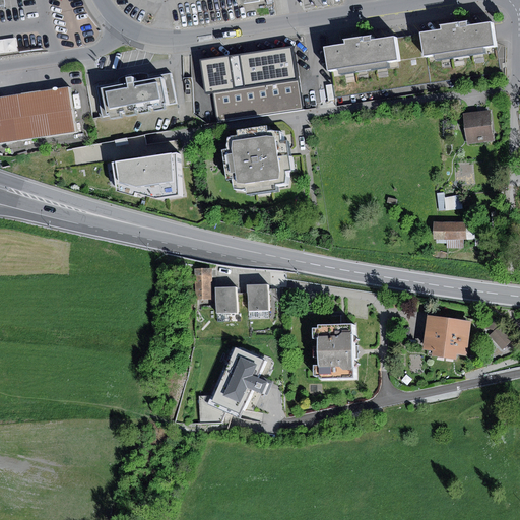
[(420,33),(424,55),(435,53),(436,60),(485,53),(484,46),(495,45),(492,22),(467,26),(466,21),(441,25),(441,29),(420,33)]
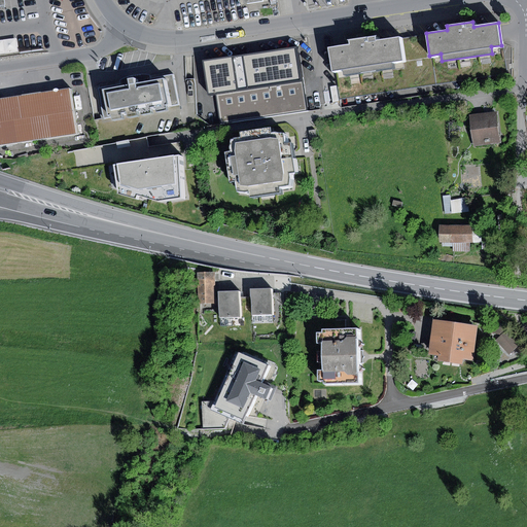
[(340,46),(328,48),(331,70),(343,69),(344,75),(394,68),(393,62),(403,61),(400,37),(376,41),(375,36),(350,40),(350,45),(340,46)]
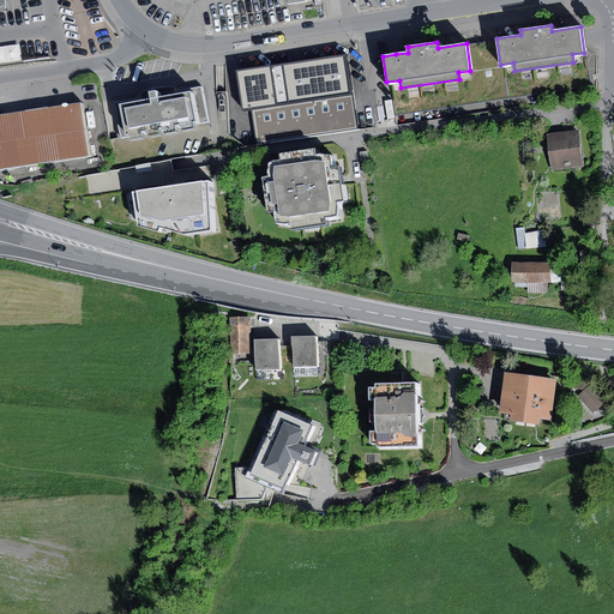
[(22,46),(0,48),(0,64),(23,61),(22,46)]
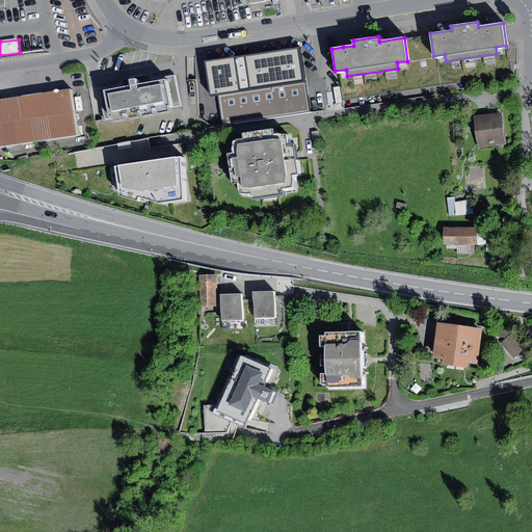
[(299,49),(205,63),(210,97),(304,82),(299,49)]
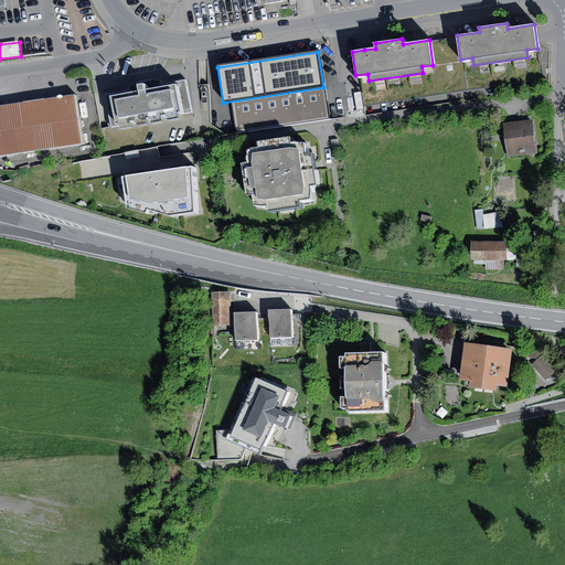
[(138,88),(106,95),(113,127),(119,125),(120,129),(131,127),(130,120),(136,119),(137,127),(148,125),(147,118),(150,117),(152,124),(163,121),(162,116),(166,115),(168,121),(179,119),(178,113),(191,110),(184,80),(145,87),(144,83),(137,84),(138,88)]
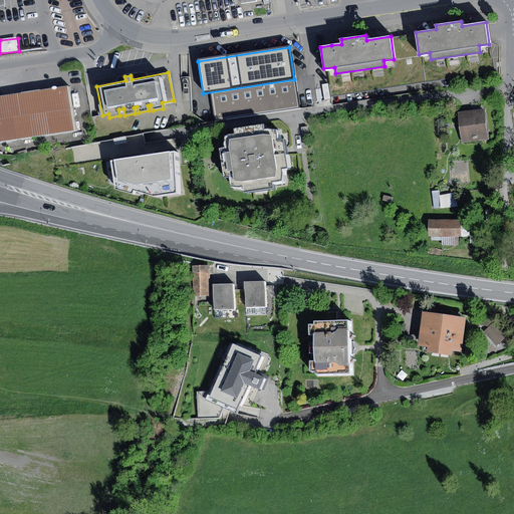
[(68,86),(0,96),(0,142),(74,131),(68,86)]
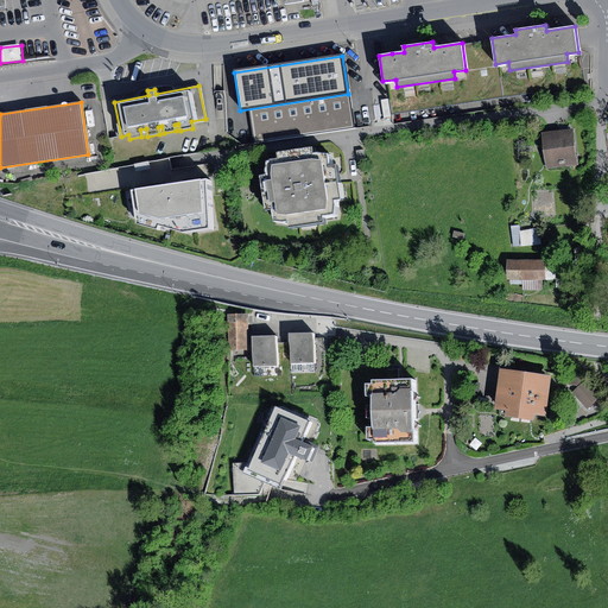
[(542,133),(546,169),(578,165),(574,130),(551,132),(542,133)]
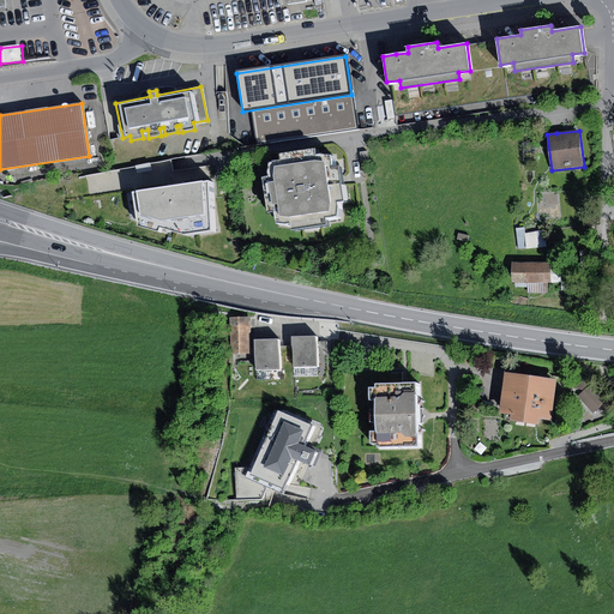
[(283,162),(272,163),(270,173),(270,179),(265,180),(271,214),(277,214),(278,224),(293,224),(294,232),(329,226),(327,220),(341,218),(339,204),(336,186),(336,182),(332,157),(325,155),(318,156),(318,150),(282,155),(283,162)]
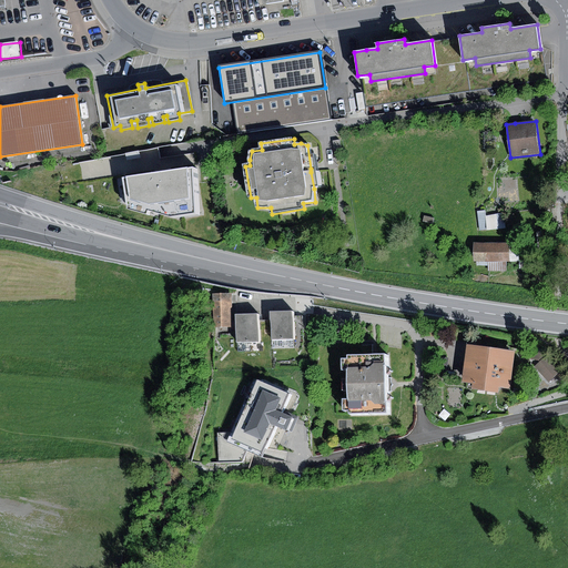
[(158,148),(80,163),(83,185),(129,179),(196,169),(194,154),(160,158),(159,153),(158,148)]
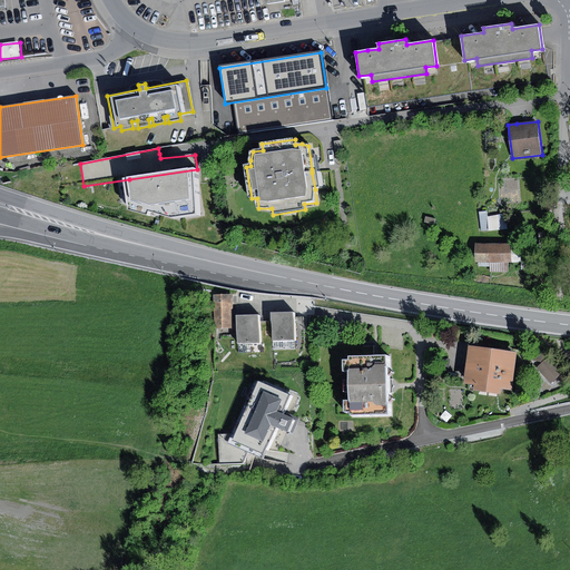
[(197,169),(129,179),(133,212),(160,219),(161,216),(176,218),(199,214),(197,169)]
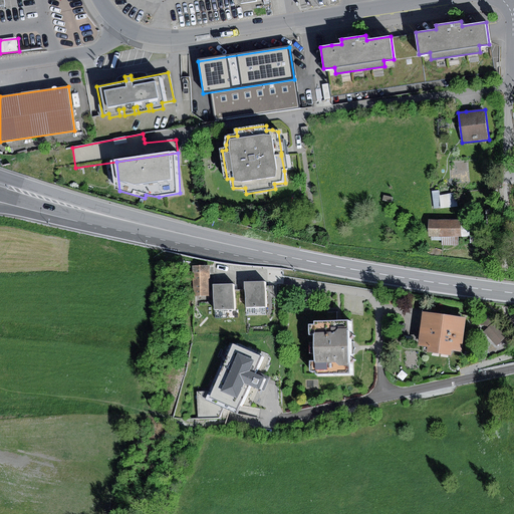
[(288,155),(281,156),(284,171),(290,170),(288,155)]
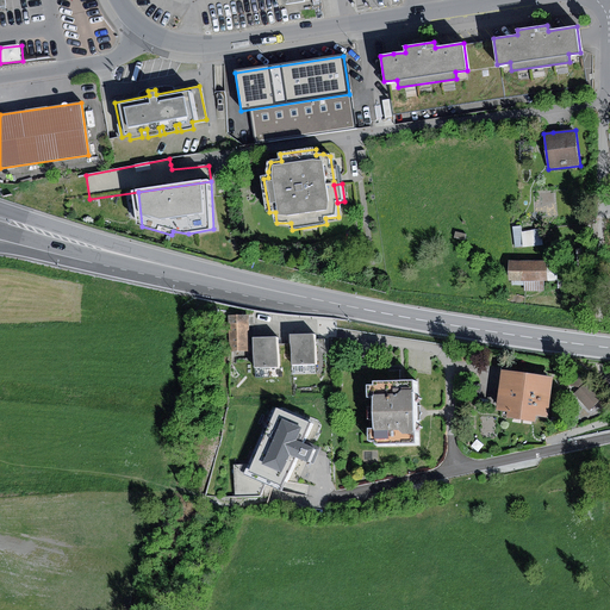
[(523,247),(522,231),(521,226),(512,226),(515,248),(523,247)]
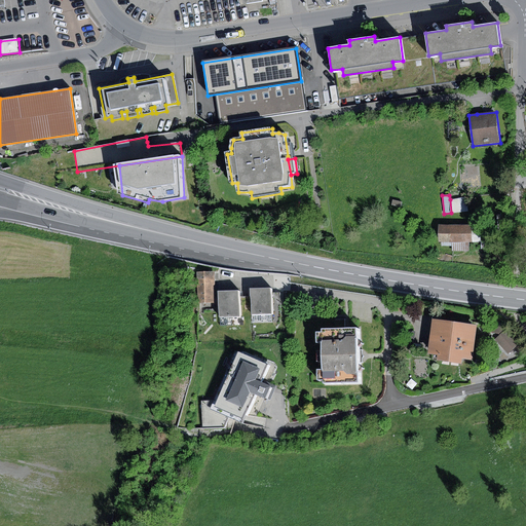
[(466,197),(450,199),(451,213),(468,211),(466,197)]
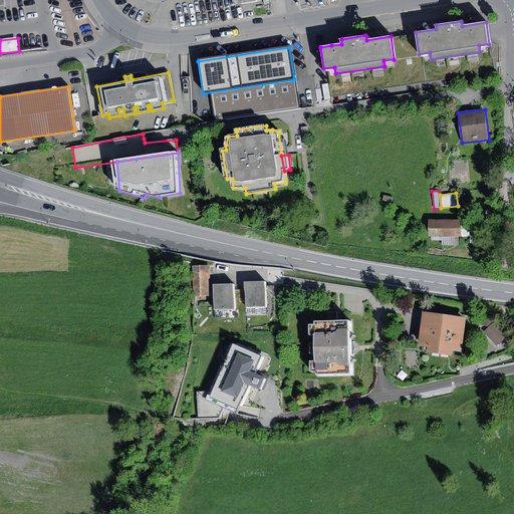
[(461,237),(461,220),(428,220),(428,237),(442,237),(458,237),(461,237)]
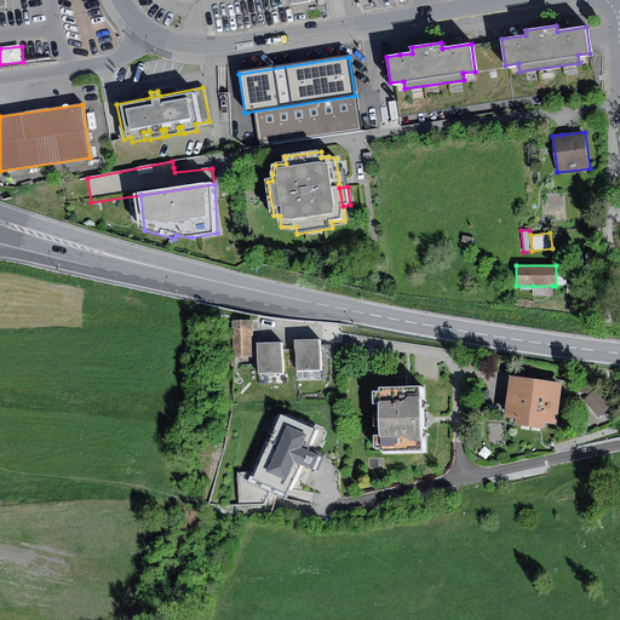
[(552,286),(533,286),(533,297),(552,296),(552,286)]
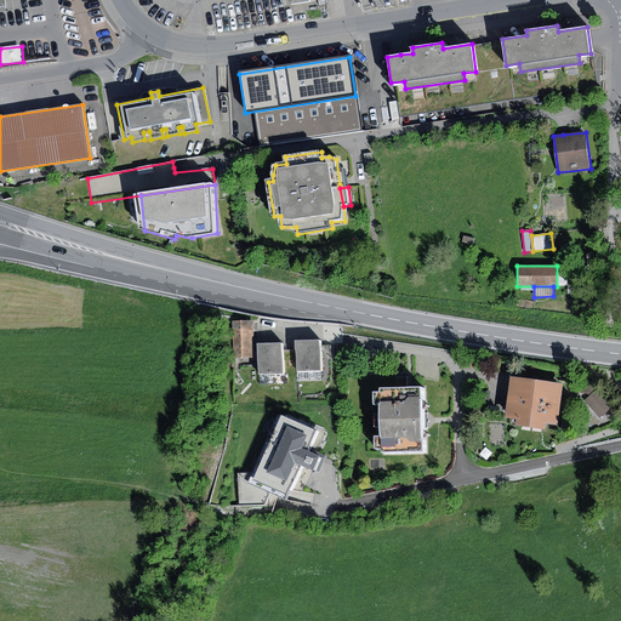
[(233,359),(254,358),(252,322),(233,322),(233,359)]
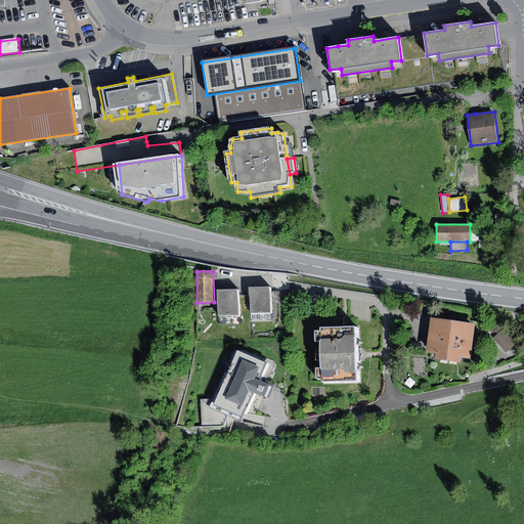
[(269,287),(249,288),(249,296),(250,310),(250,313),(251,313),(270,312),(269,292),(269,287)]
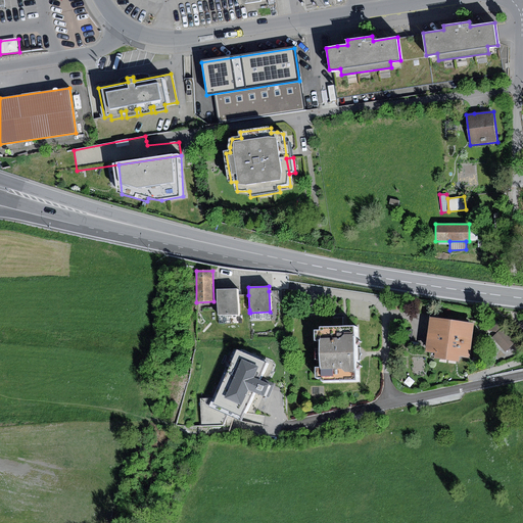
[(238,289),(217,290),(218,315),(239,314),(239,311),(238,295),(238,289)]
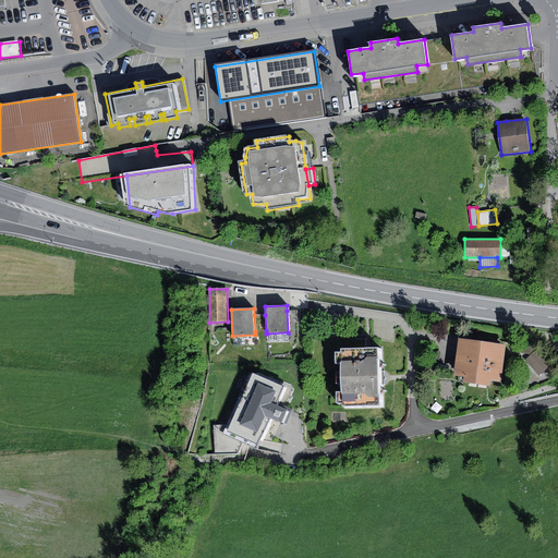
[(296,311),(287,311),(288,332),(296,332),(296,311)]
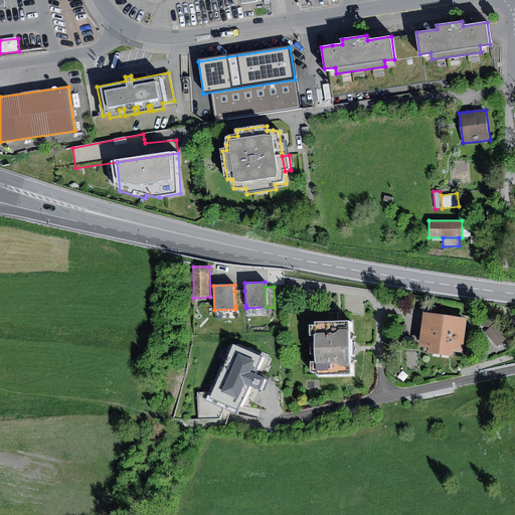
[(244,291),(234,291),(235,306),(245,305),(244,291)]
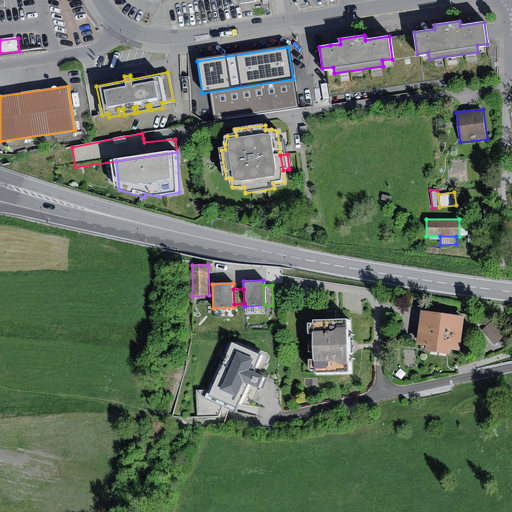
[(264,305),(245,306),(246,314),(265,313),(264,305)]
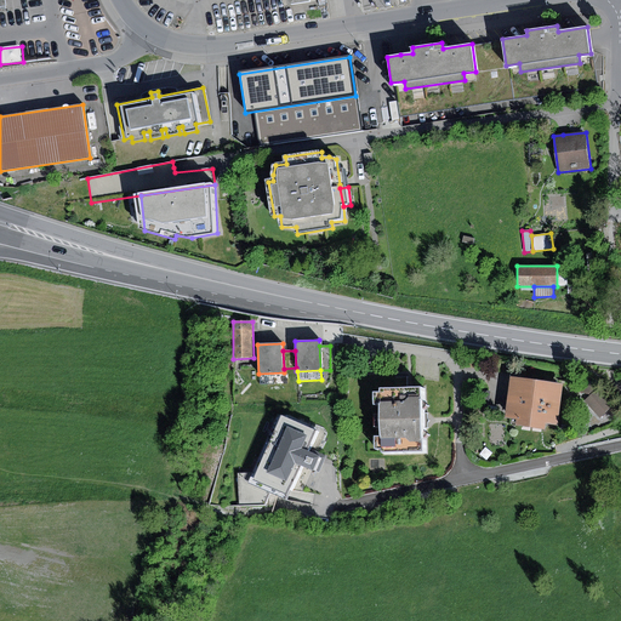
[(563,386),(511,377),(505,419),(517,420),(516,426),(545,431),(546,423),(557,426),(563,386)]
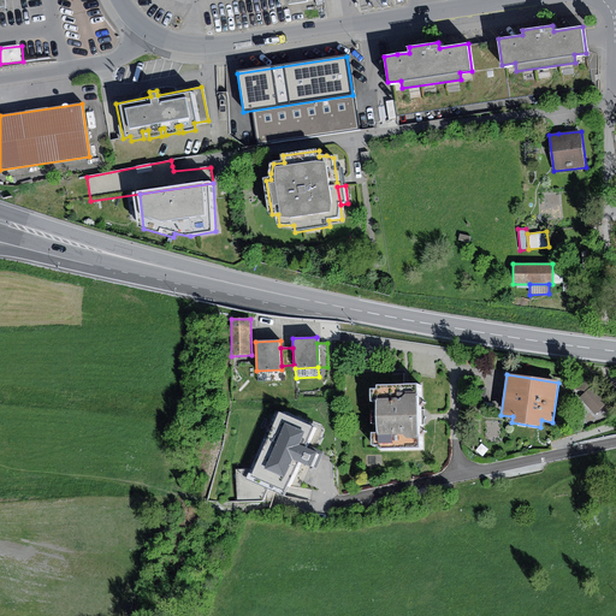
[(585,392),(592,386),(588,381),(578,380),(575,390),(584,391),(585,392)]
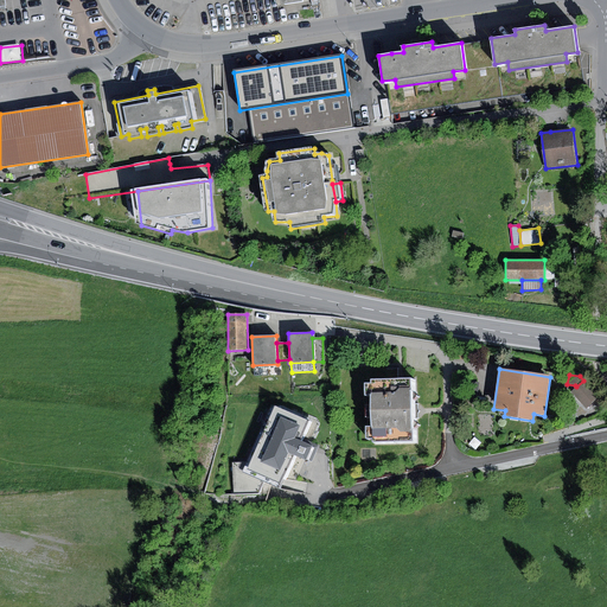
[(398,379),(375,381),(375,384),(369,385),(369,397),(376,397),(376,428),(370,428),(370,440),(377,440),(377,445),(416,443),(416,428),(419,426),(416,423),(415,411),(415,400),(417,397),(414,395),(414,379),(398,379)]
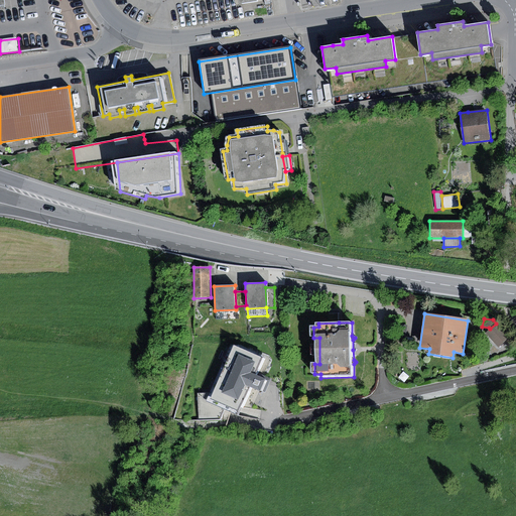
[(490,329),(485,334),(498,347),(509,337),(496,324),(490,329)]
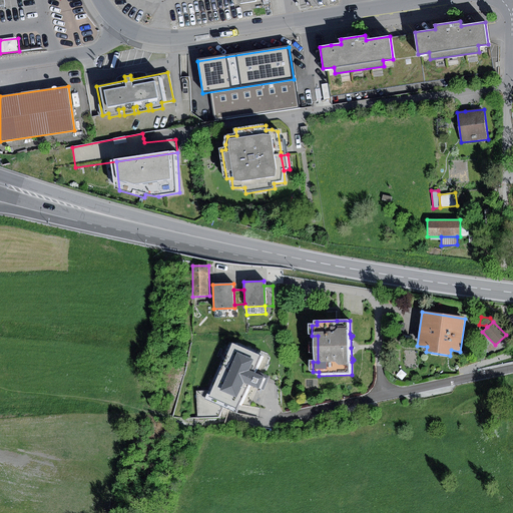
[(263,356),(232,342),(210,391),(206,400),(223,407),(236,413),(238,409),(249,384),(259,388),(265,376),(255,373),(263,356)]
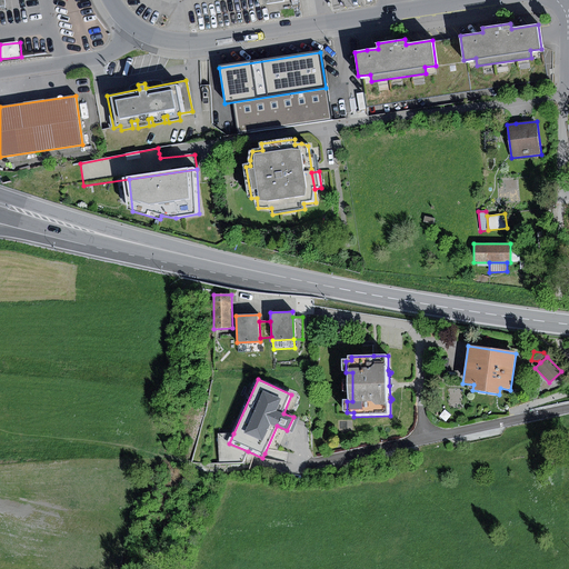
[(229,443),(233,433),(218,433),(219,463),(242,463),(248,451),(229,443)]
